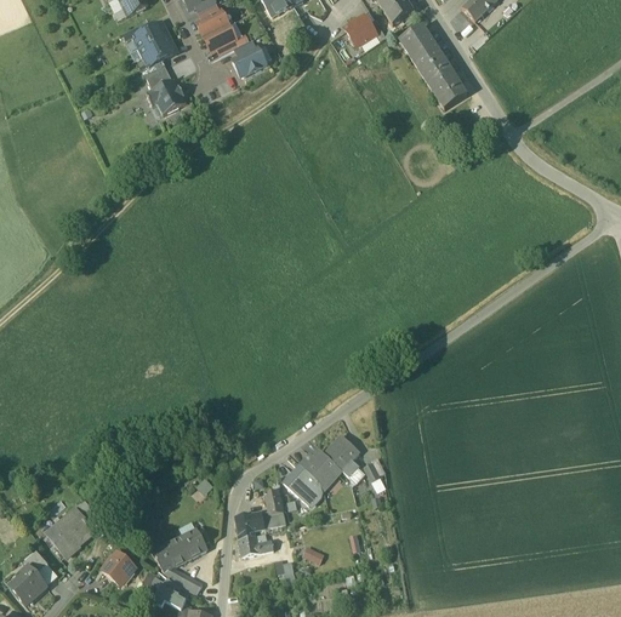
[(115,13),(123,10),(118,0),(115,0),(110,3),(109,3),(115,13)]
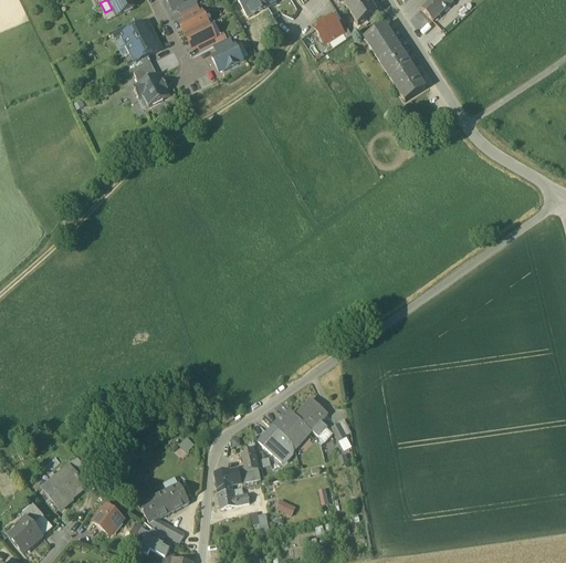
[(107,0),(112,9),(115,16),(115,17),(135,7),(132,0),(107,0)]
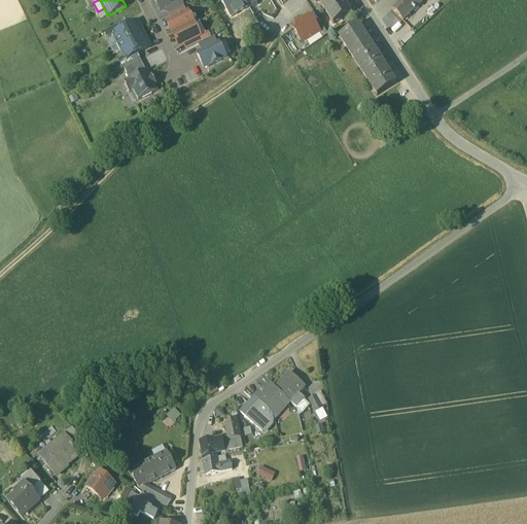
[(155,0),(161,10),(166,8),(181,1),(182,0),(155,0)]
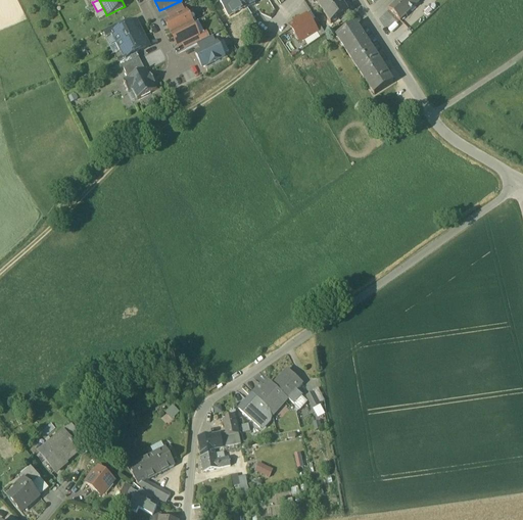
[(229,16),(245,6),(241,0),(222,0),(220,1),(229,16)]
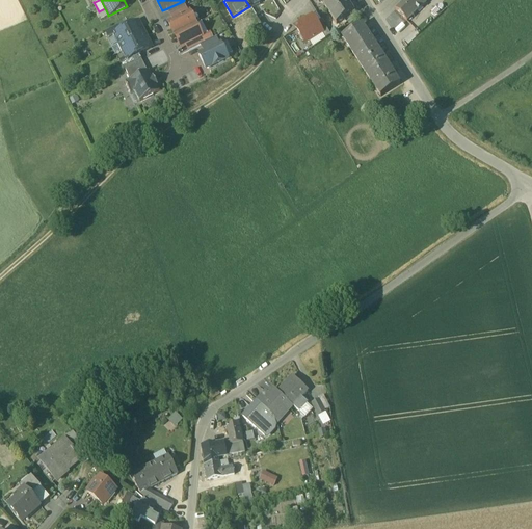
[(322,0),(337,22),(354,10),(347,0),(322,0)]
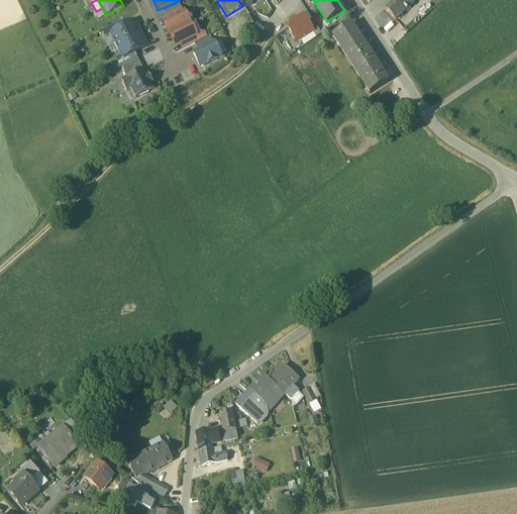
[(392,0),(384,7),(395,19),(410,5),(405,0),(392,0)]
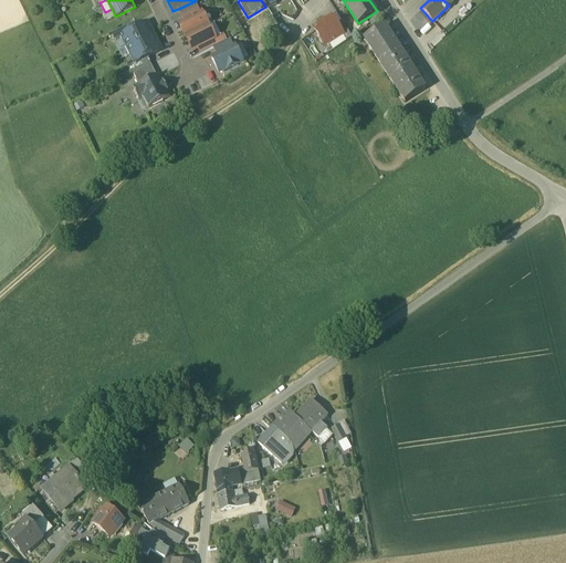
[(178,9),(181,14),(198,7),(195,1),(178,9)]
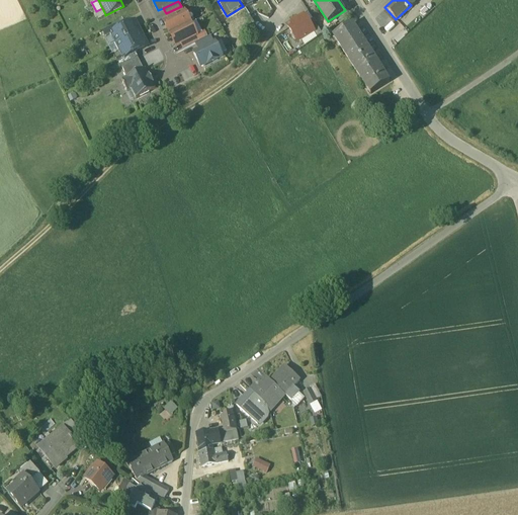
[(183,11),(181,6),(166,13),(169,19),(183,11)]
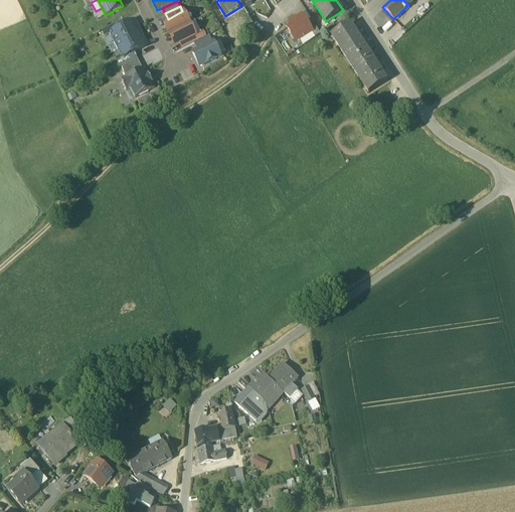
[(102,8),(96,11),(99,17),(105,14),(102,8)]
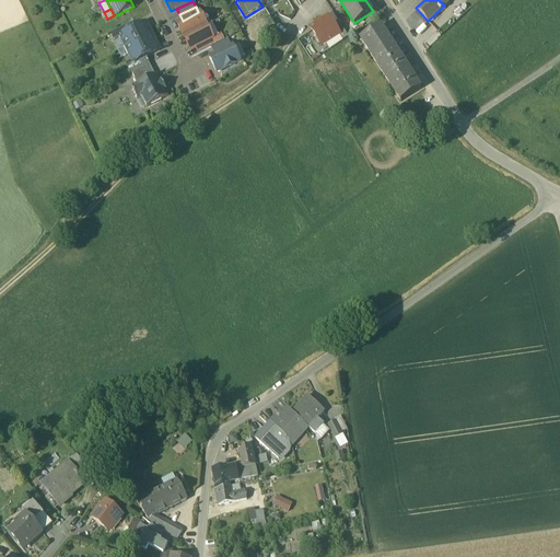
[(177,23),(184,37),(206,25),(199,12),(198,12),(183,21),(177,23)]
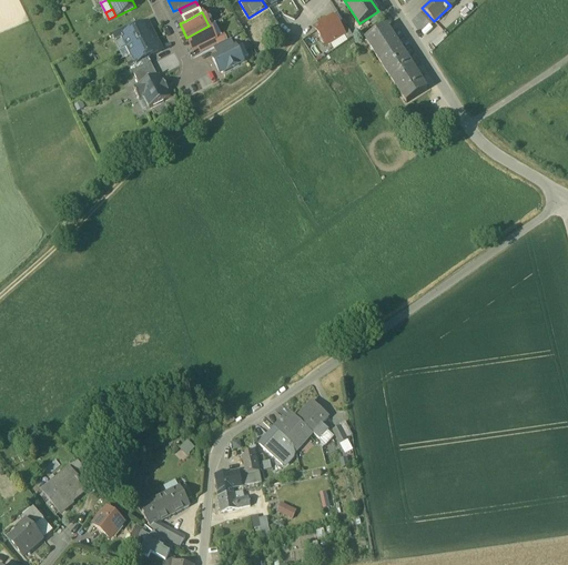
[(326,43),(330,40),(343,32),(344,32),(337,22),(333,14),(327,18),(326,17),(320,21),(321,22),(315,26),(321,34),(320,38),(322,40),(325,41),(326,43)]
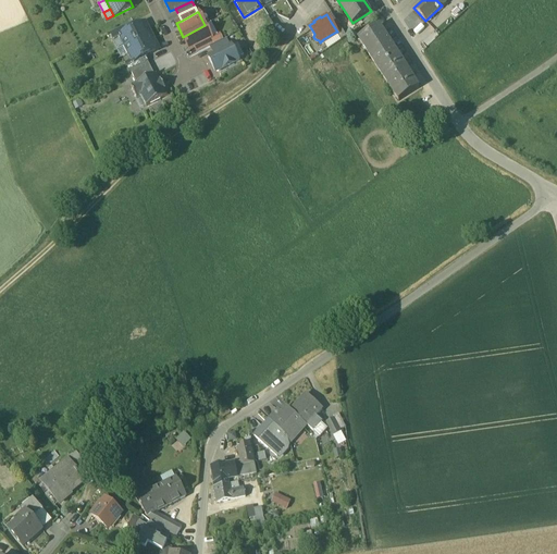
[(336,32),(341,38),(346,34),(336,17),(331,22),(337,32),(336,32)]
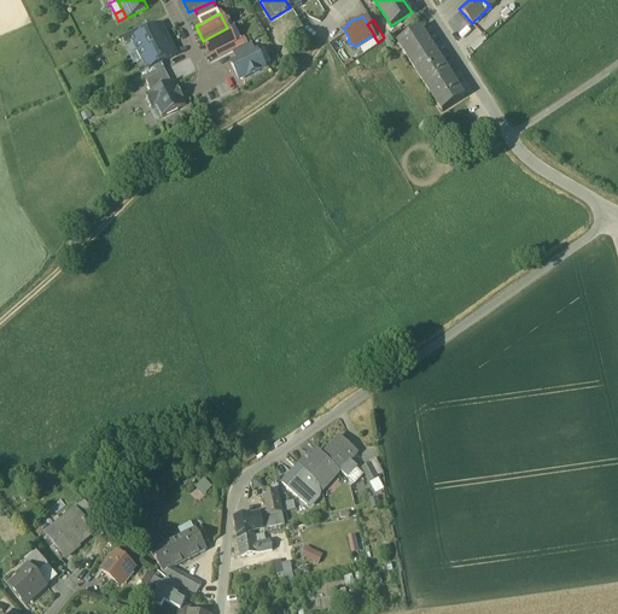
[(227,28),(234,42),(242,39),(234,24),(227,28)]
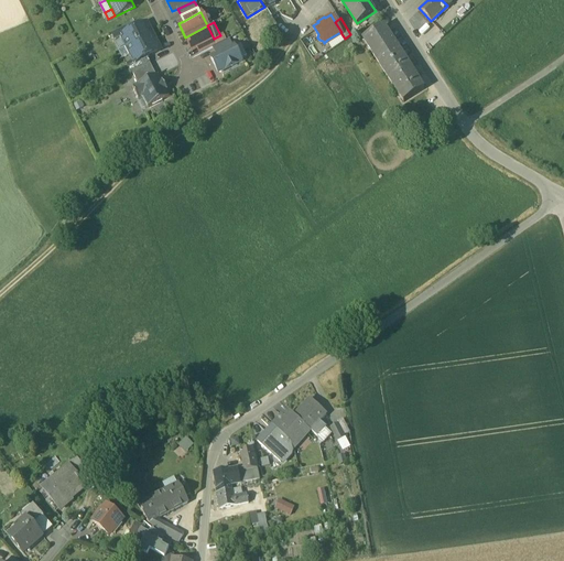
[(134,61),(136,63),(145,57),(160,51),(147,23),(128,32),(121,35),(122,36),(131,54),(134,61)]
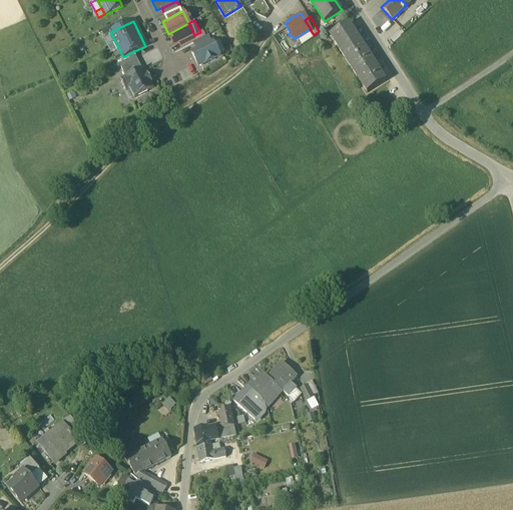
[(330,33),(368,91),(386,80),(349,21),(330,33)]
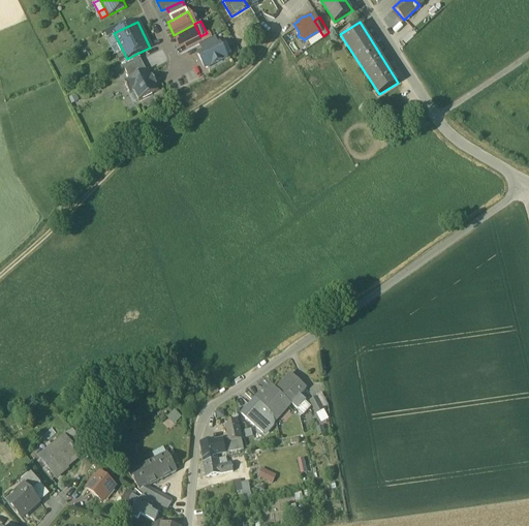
[(200,36),(194,24),(174,35),(180,48),(185,45),(200,37),(201,37),(200,36)]
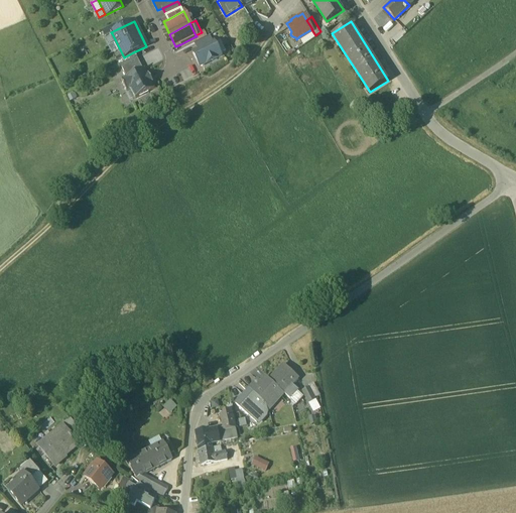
[(103,29),(106,36),(112,33),(111,32),(117,29),(114,24),(103,29)]
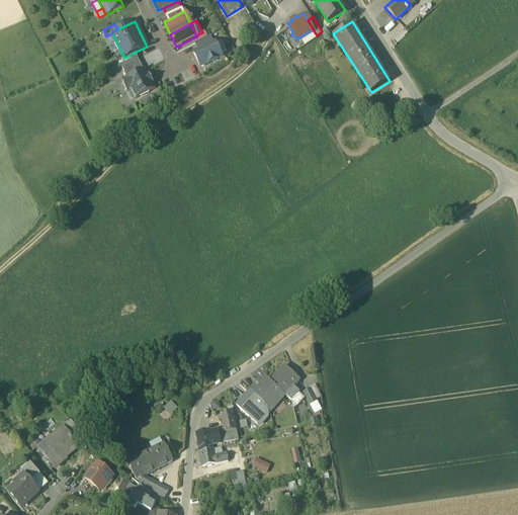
[(317,35),(313,29),(300,36),(305,44),(317,35)]
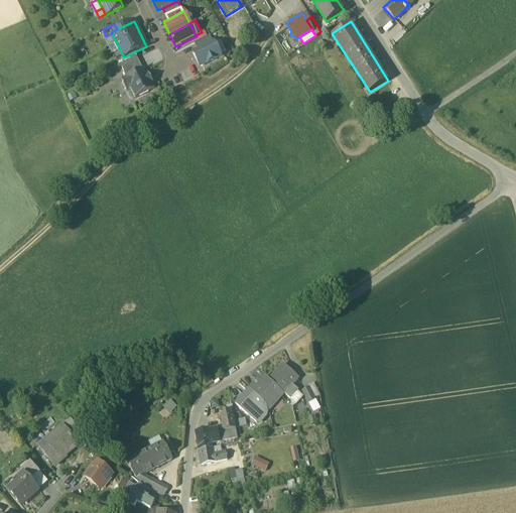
[(111,53),(120,49),(112,33),(106,36),(103,37),(111,53)]
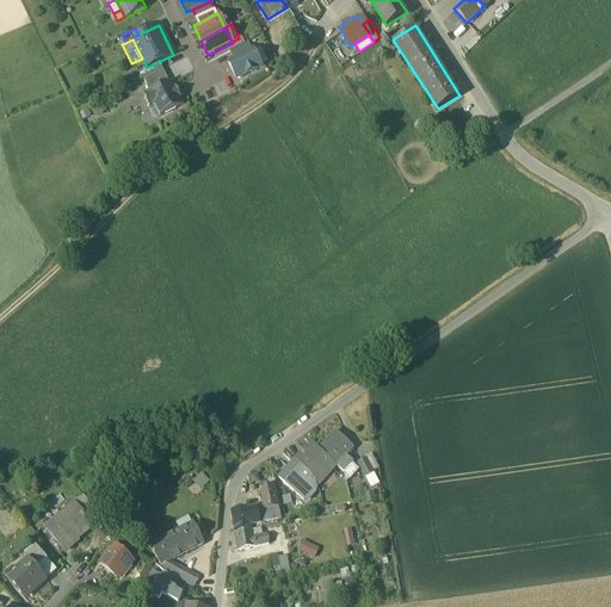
[(248,43),(234,50),(232,43),(214,53),(217,59),(230,51),(235,60),(252,50),(248,43)]
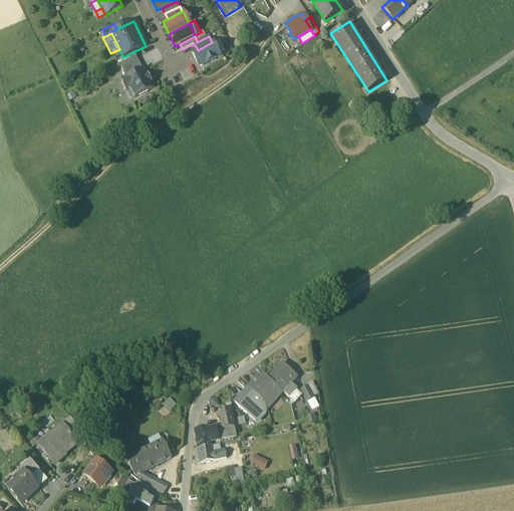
[(214,43),(220,55),(225,52),(220,40),(214,43)]
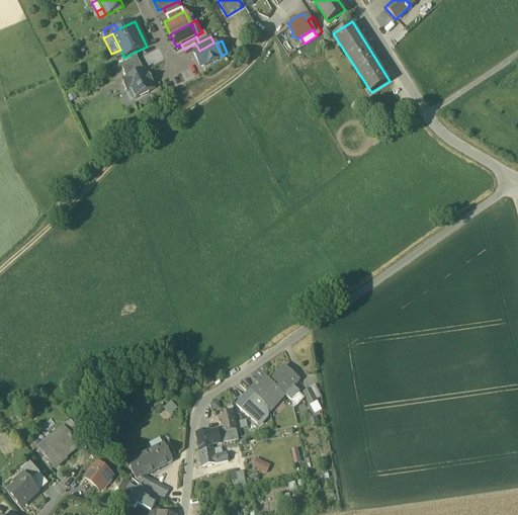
[(200,65),(203,66),(222,57),(222,56),(216,44),(214,43),(213,43),(199,51),(194,53),(200,65)]
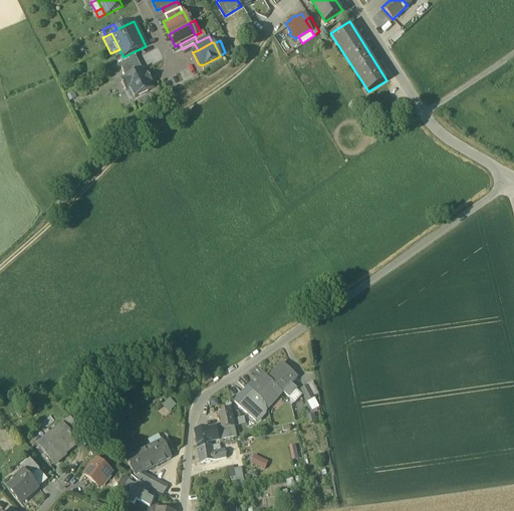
[(120,65),(136,57),(133,52),(123,57),(122,55),(116,58),(119,65),(120,65)]
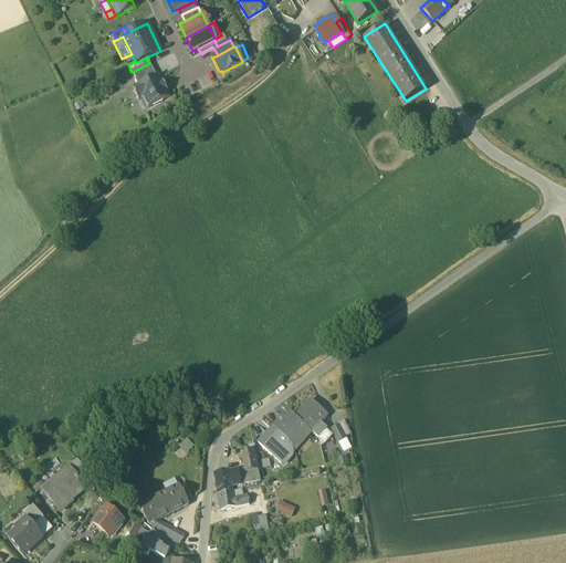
[(150,63),(149,63),(133,72),(139,85),(157,76),(150,63)]
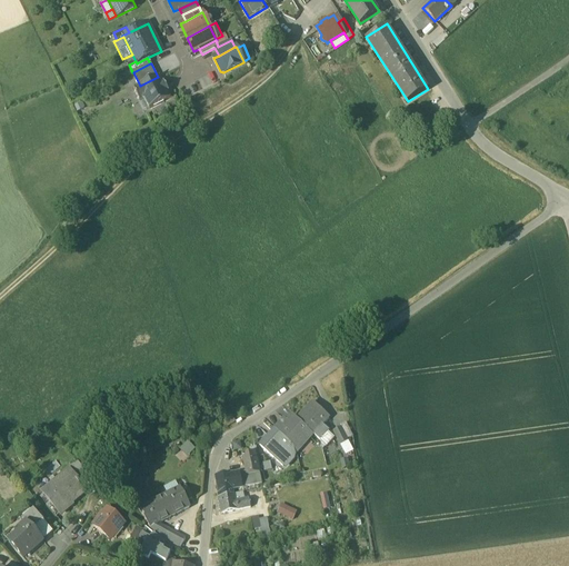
[(145,97),(150,109),(170,99),(168,92),(169,91),(165,81),(162,82),(159,76),(158,77),(140,86),(133,88),(139,100),(145,97)]
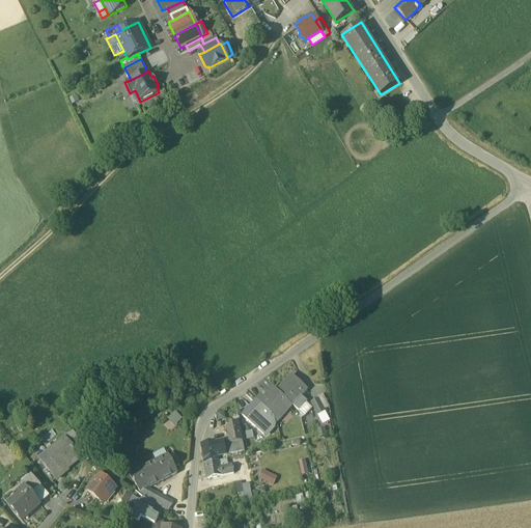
[(133,105),(140,102),(135,90),(130,93),(128,94),(133,105)]
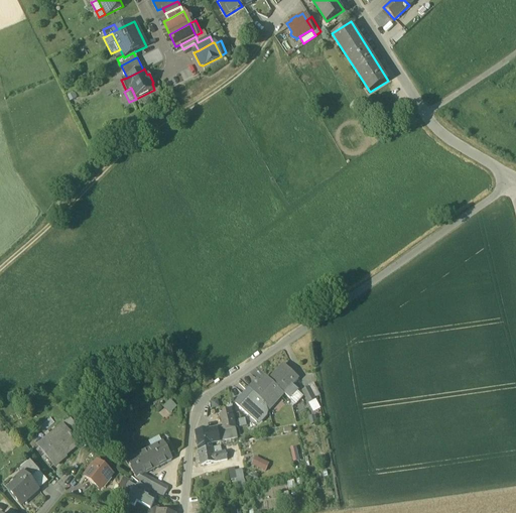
[(363,107),(365,111),(374,105),(372,102),(363,107)]
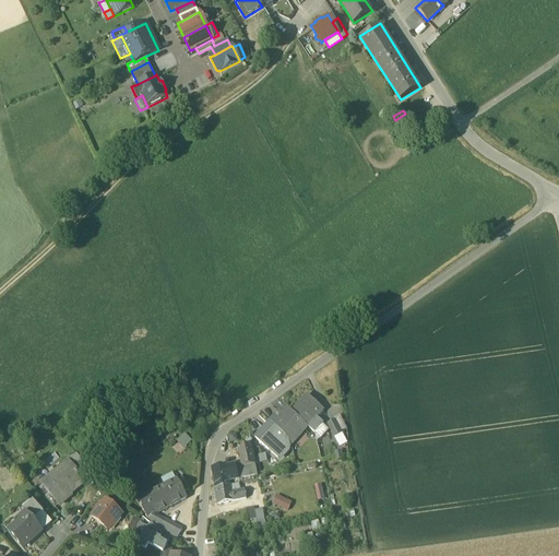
[(307,393),(293,410),(307,424),(316,414),(322,407),(307,393)]
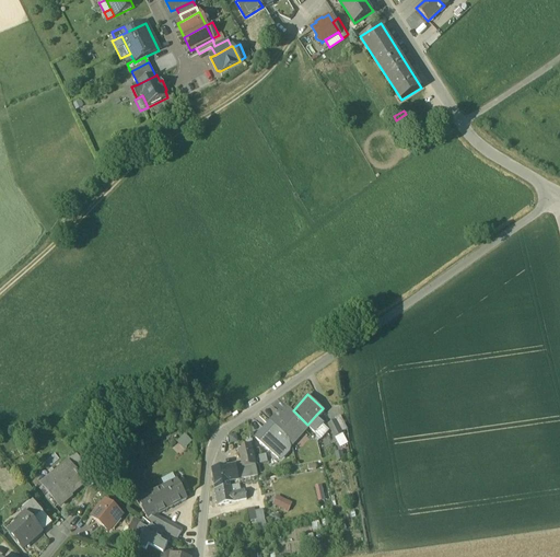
[(291,443),(307,425),(293,410),(289,407),(283,414),(280,410),(271,420),(289,436),(291,443)]
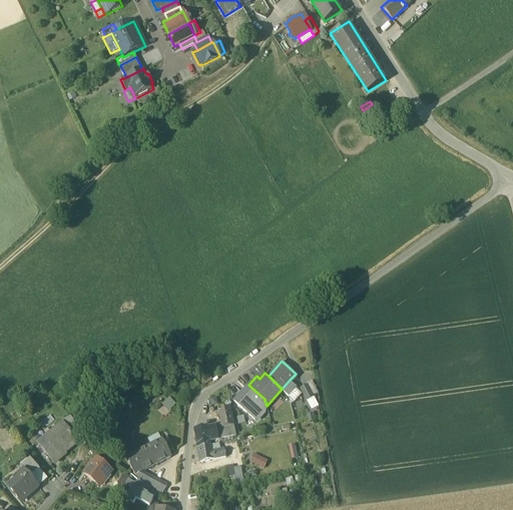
[(307,381),(307,383),(313,394),(318,391),(312,378),(307,381)]
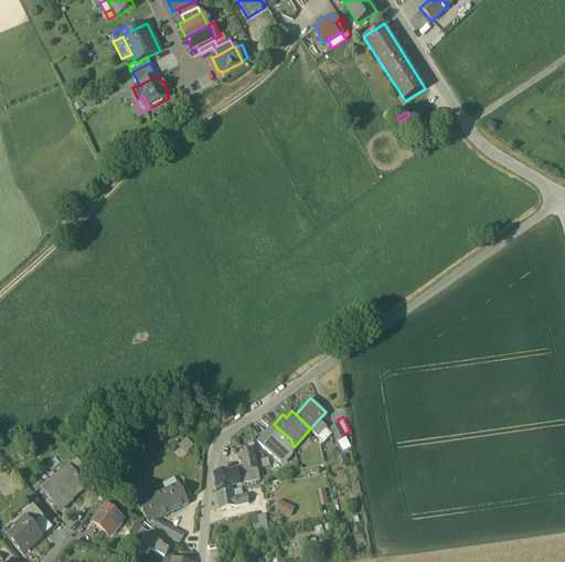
[(327,425),(319,419),(310,428),(318,434),(326,425),(327,425)]
